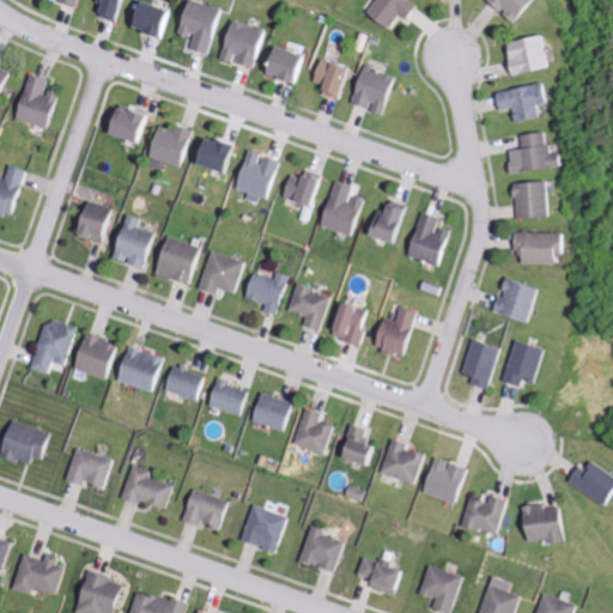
[(77,10),(80,0),(58,0),(58,2),(77,10)]
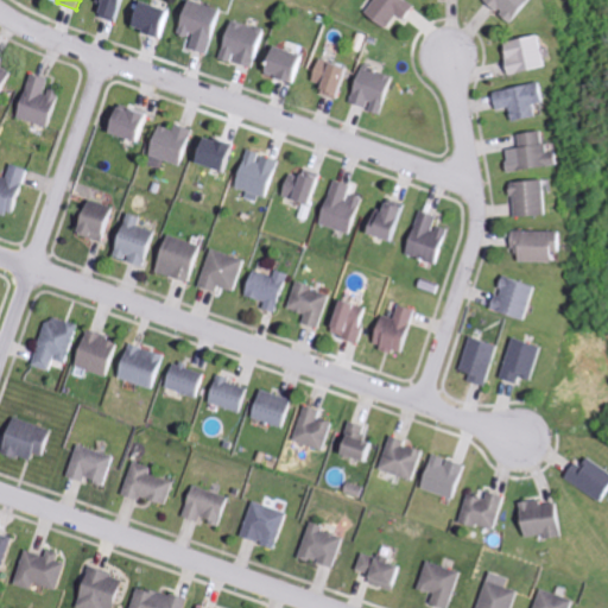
[(119,24),(126,0),(93,0),(93,1),(99,2),(95,16),(119,24)]
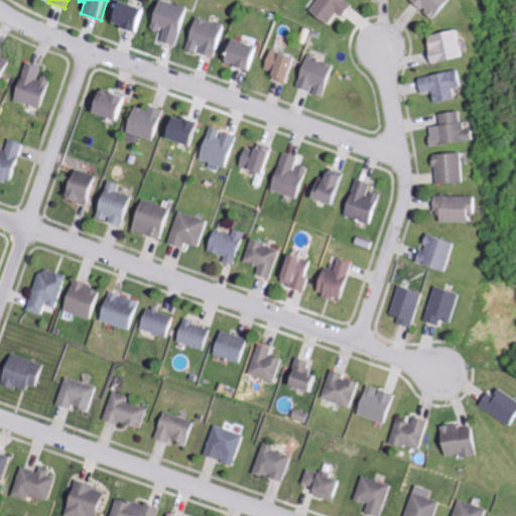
[(189,10),(160,0),(159,0),(149,29),(161,33),(158,41),(176,47),(189,10)]
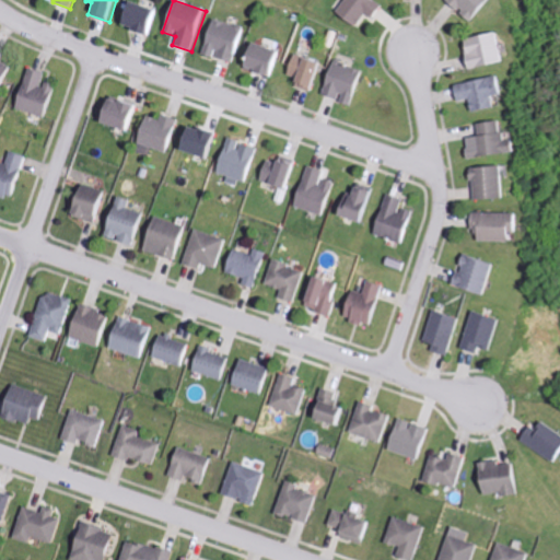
[(361,14),(369,19),(377,4),(370,0),(341,0),(333,15),(353,27),(361,14)]
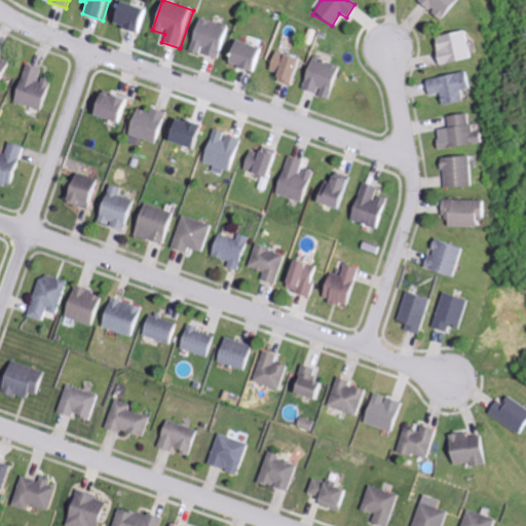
[(417,0),(438,19),(455,0),(417,0)]
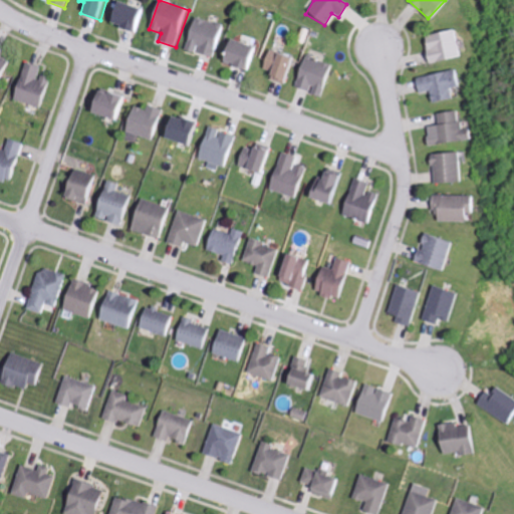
[(147,10),(114,1),(107,25),(140,34),(147,10)]
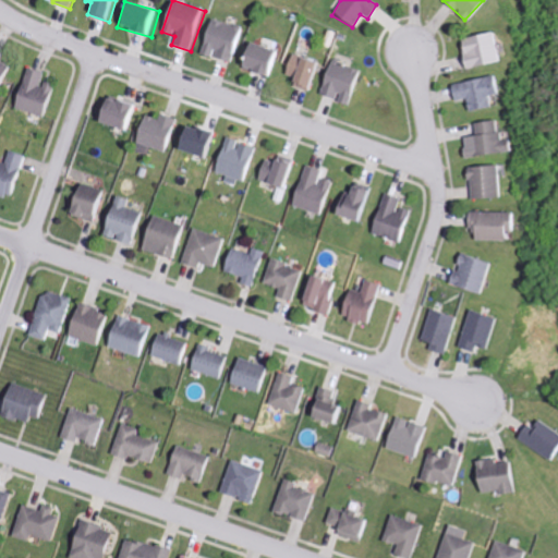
[(243,28),(210,19),(199,55),(211,59),(213,58),(231,63),(243,28)]
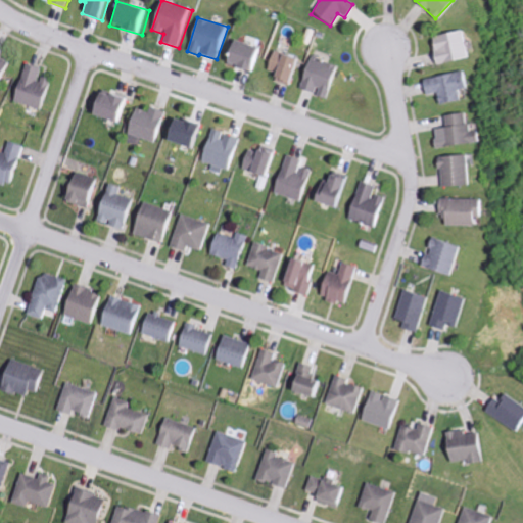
[(436,66),(469,57),(461,30),(428,39),(436,66)]
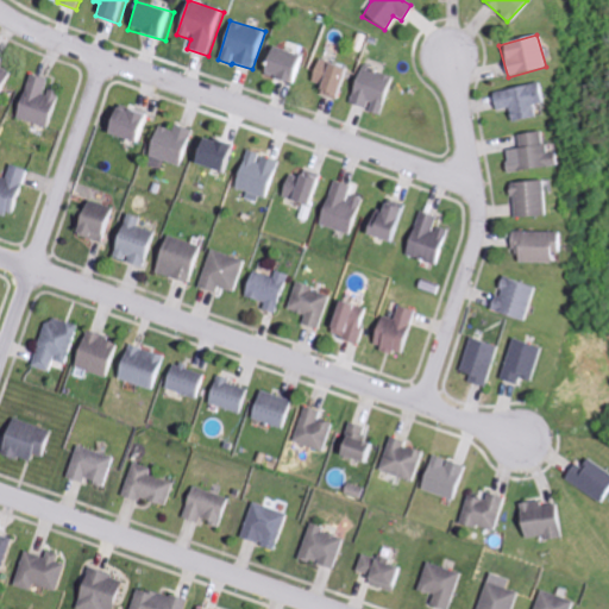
[(294,86),(303,58),(268,45),(258,73),(294,86)]
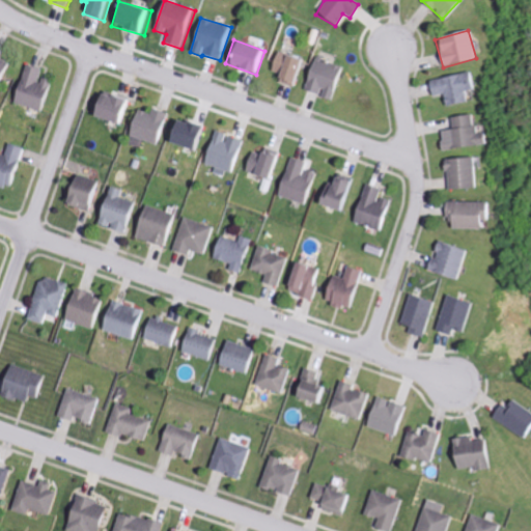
[(300,58),(273,56),(272,73),(276,73),(276,84),(298,85),(300,58)]
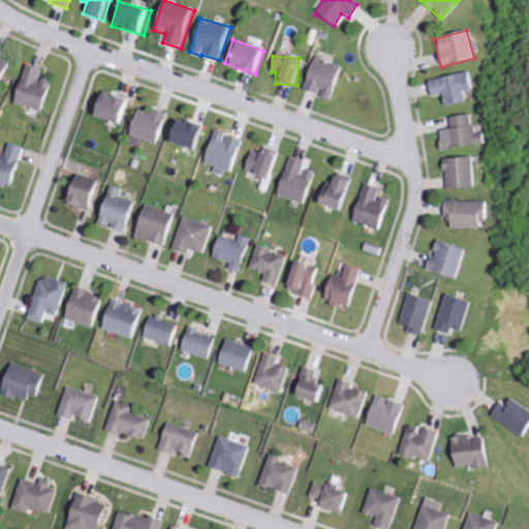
[(340,66),(310,58),(302,91),(317,95),(317,97),(331,101),(340,66)]
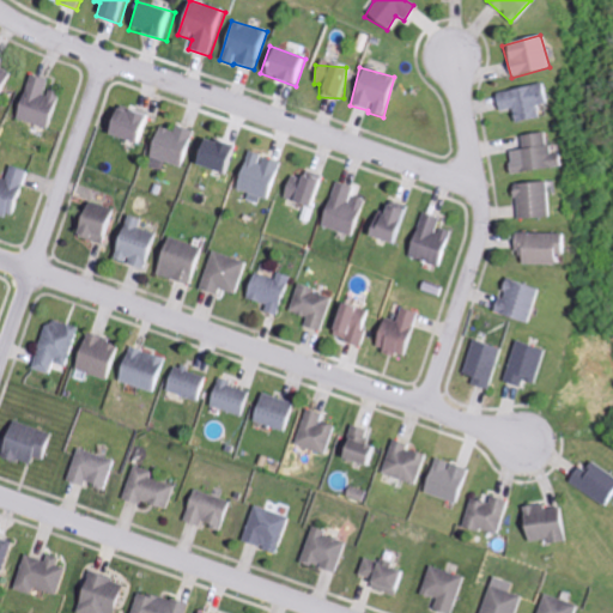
[(13,117),(48,131),(61,97),(44,91),(48,82),(29,74),(13,117)]
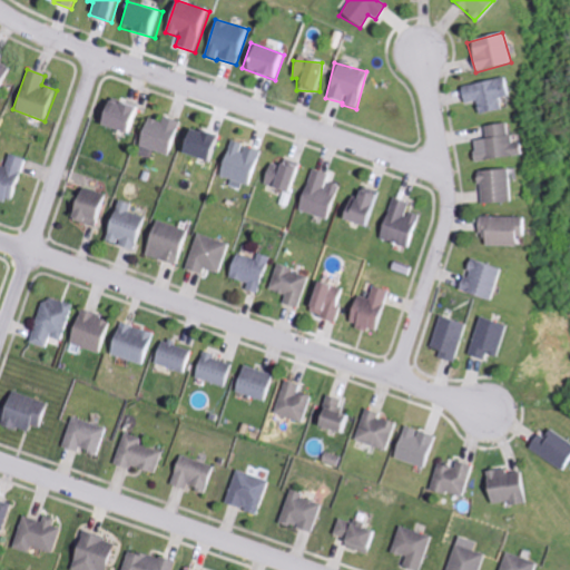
[(459,87),(462,102),(475,100),(478,114),(501,110),(499,99),(511,96),(508,78),(459,87)]
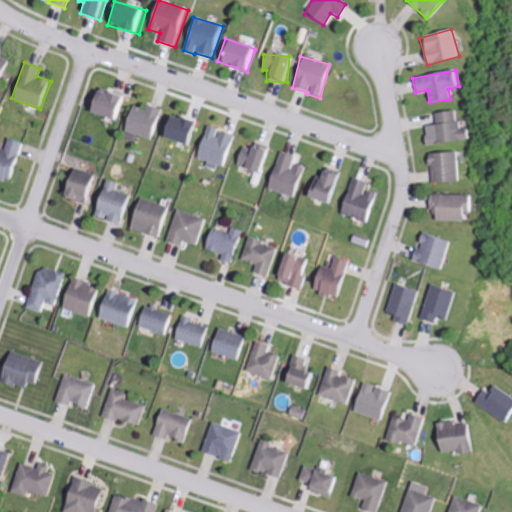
[(125,99),(93,89),(86,112),(117,122),(125,99)]
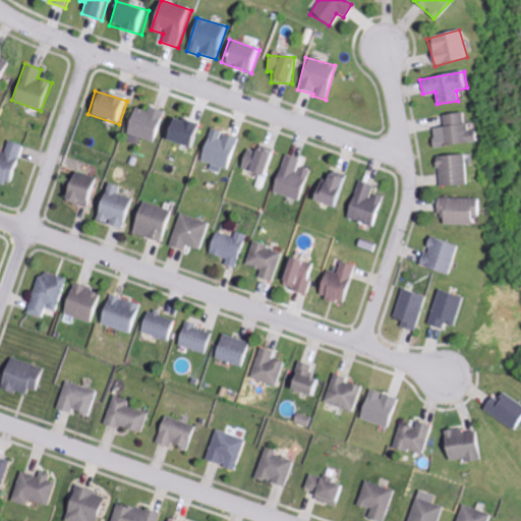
[(131,108),(125,135),(157,142),(164,111),(148,108),(147,112),(131,108)]
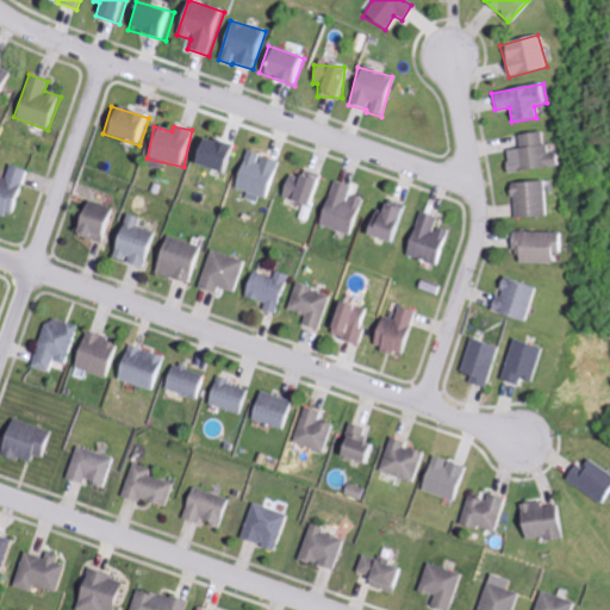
[(509,174),(558,167),(555,154),(546,155),(542,131),(518,136),(521,149),(505,151),(509,174)]
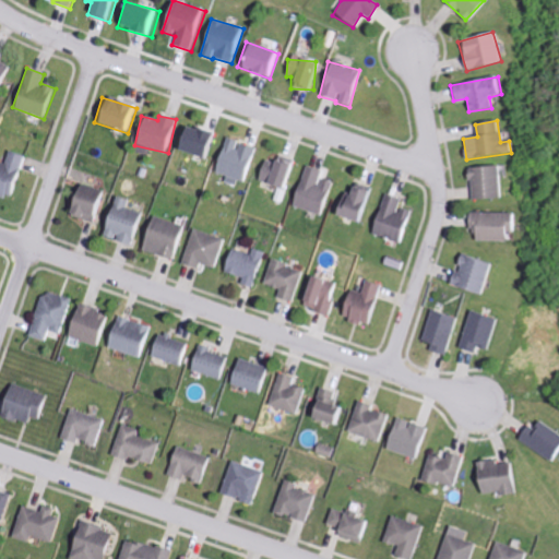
[(205,161),(215,133),(197,127),(195,131),(181,127),(174,150),(205,161)]
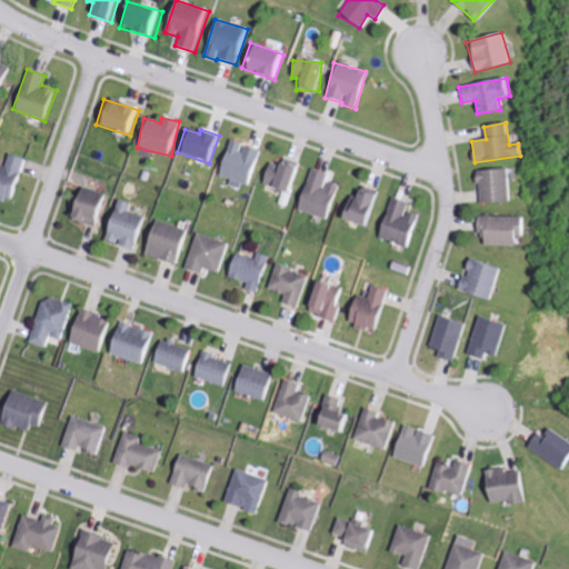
[(218,178),(252,186),(260,149),(226,142),(218,178)]
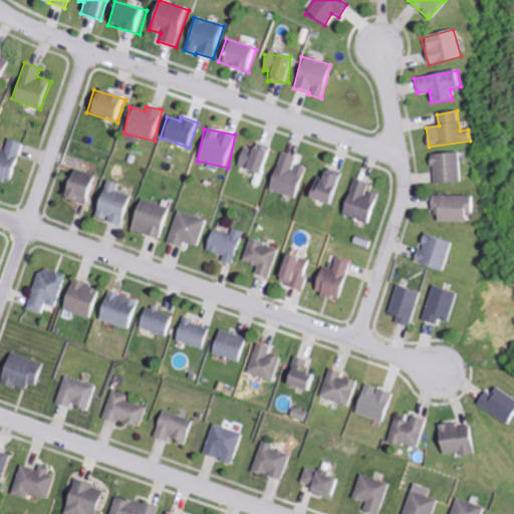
[(23,144),(6,140),(4,151),(0,150),(0,180),(12,184),(23,144)]
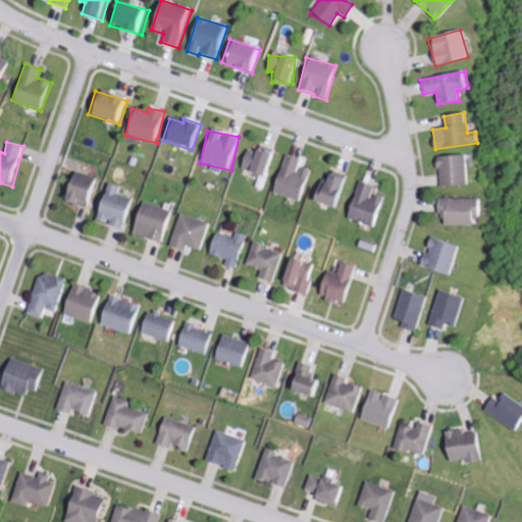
[(275,150),(259,146),(257,152),(246,149),(240,170),(268,178),(275,150)]
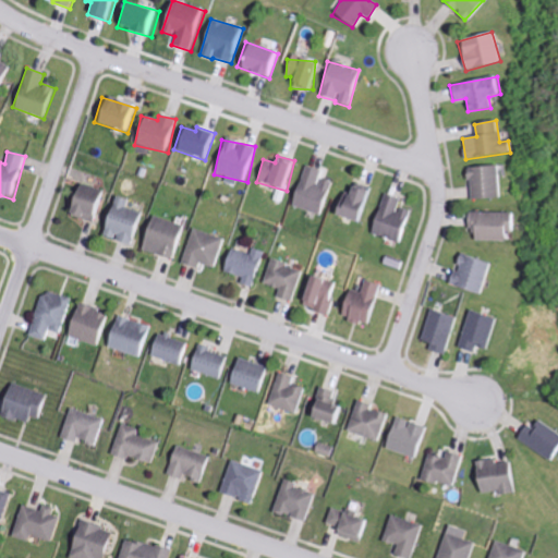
[(320,171),(304,167),(292,207),(319,215),(328,183),(317,181),(320,171)]
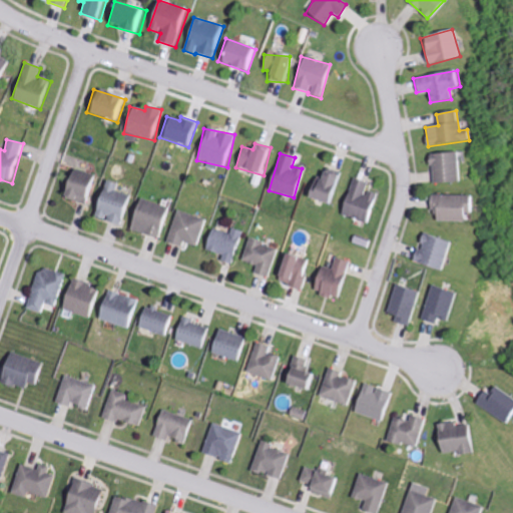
[(432,183),(459,182),(458,153),(432,154),(432,183)]
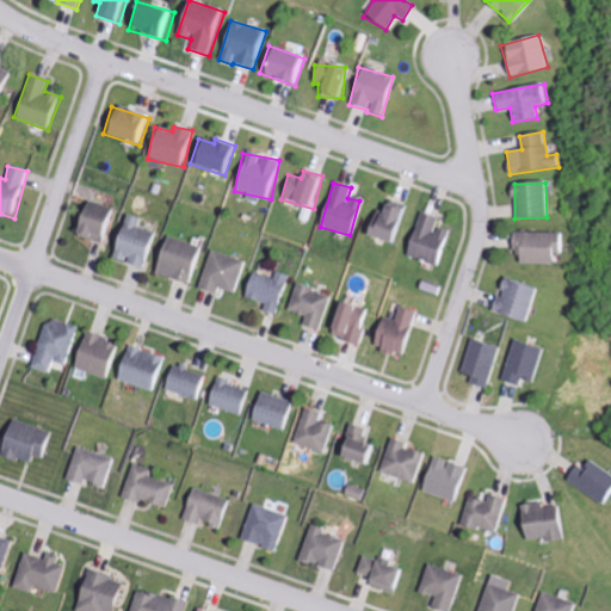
[(369,236),(395,246),(408,207),(381,198),(369,236)]
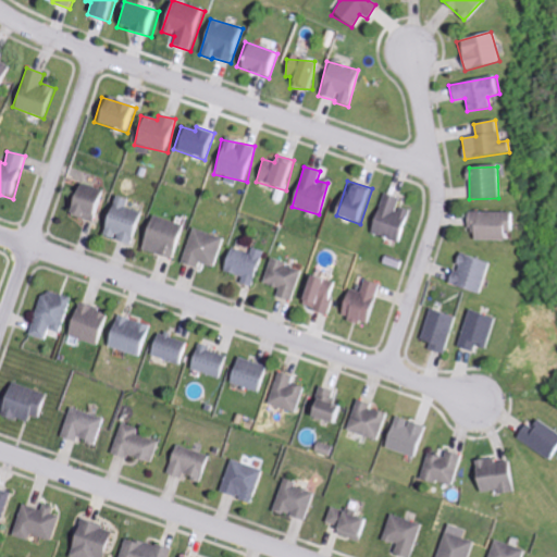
[(93,223),(104,192),(76,182),(64,213),(93,223)]
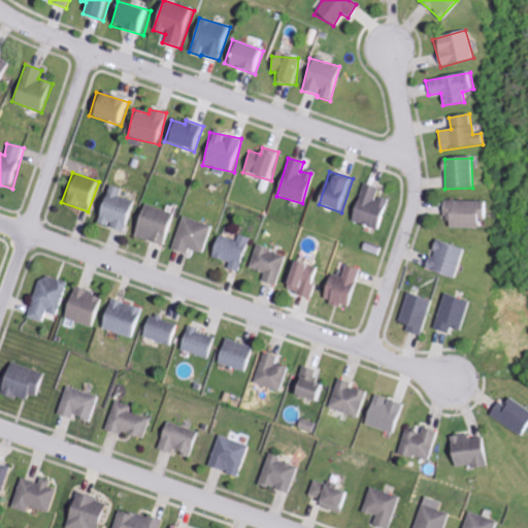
[(117,196),(119,190),(106,186),(94,224),(106,227),(106,228),(125,233),(134,202),(117,196)]
